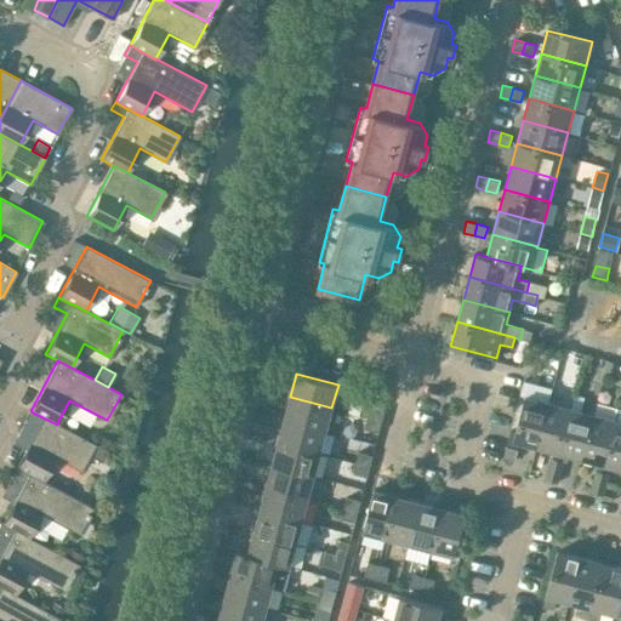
[(536,446),(548,402),(524,396),(513,440),(536,446)]
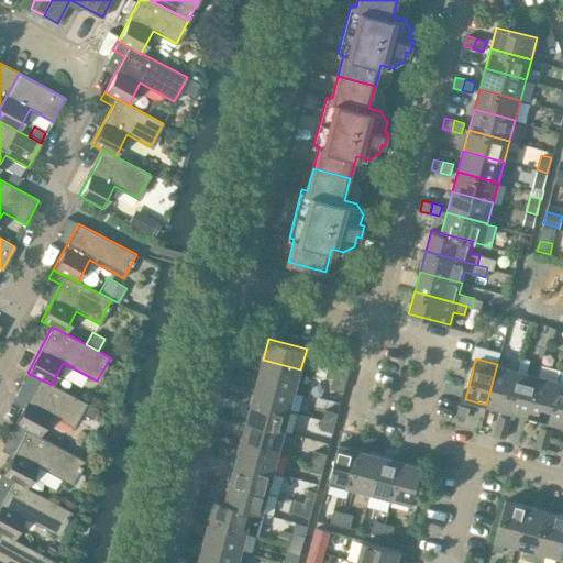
[(295,390),(300,370),(263,360),(257,381),(295,390)]
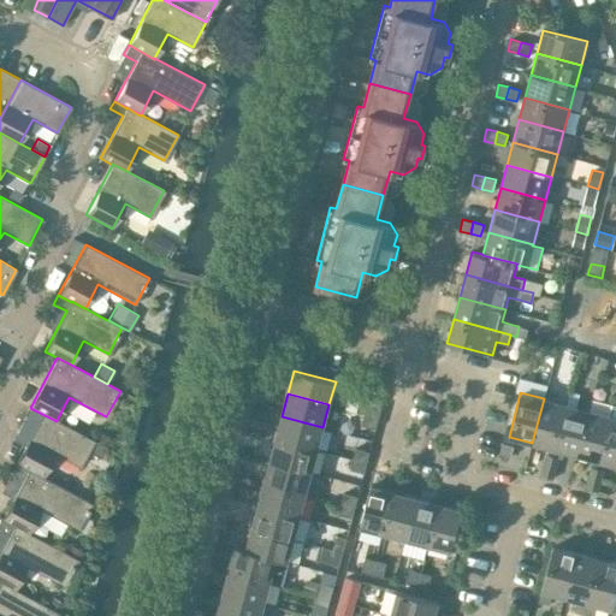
[(532,443),(555,449),(566,404),(544,398),(532,443)]
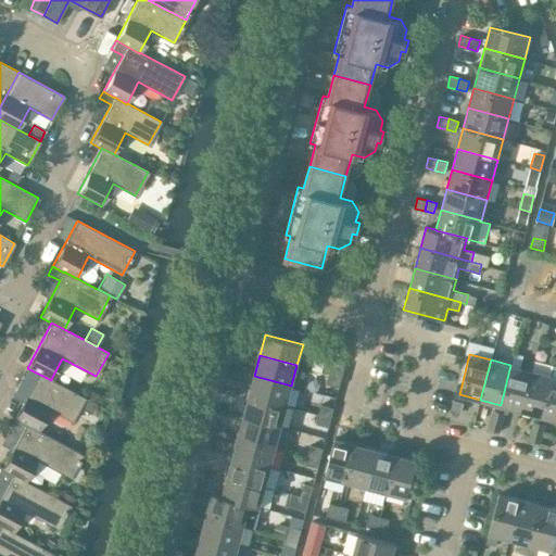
[(520,411),(541,416),(551,376),(554,365),(533,359),(531,370),(520,411)]
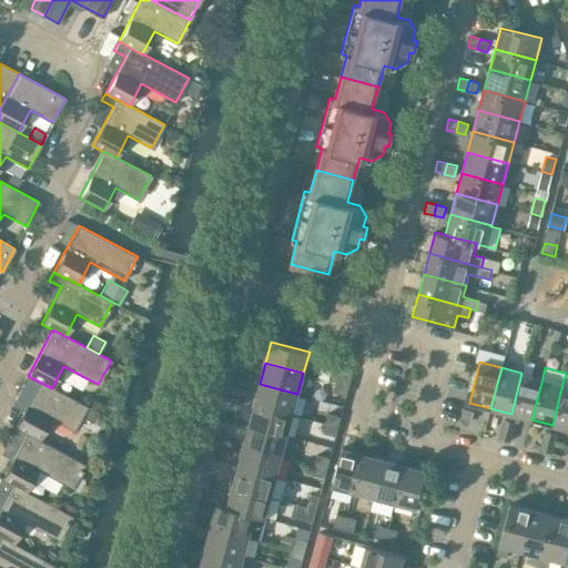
[(336,382),(348,385),(352,375),(338,372),(336,382)]
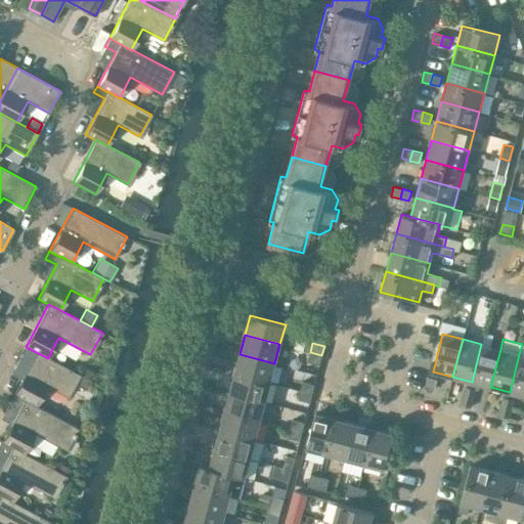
[(472,382),(490,387),(500,349),(481,344),(472,382)]
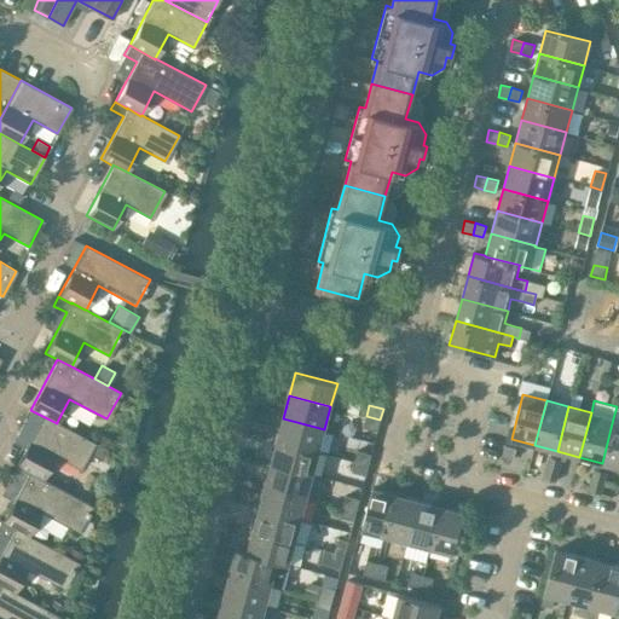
[(42,480),(42,479),(55,456),(80,469),(88,453),(102,461),(108,449),(94,443),(57,422),(57,423),(42,416),(30,410),(25,418),(38,424),(16,467),(28,473),(42,480)]
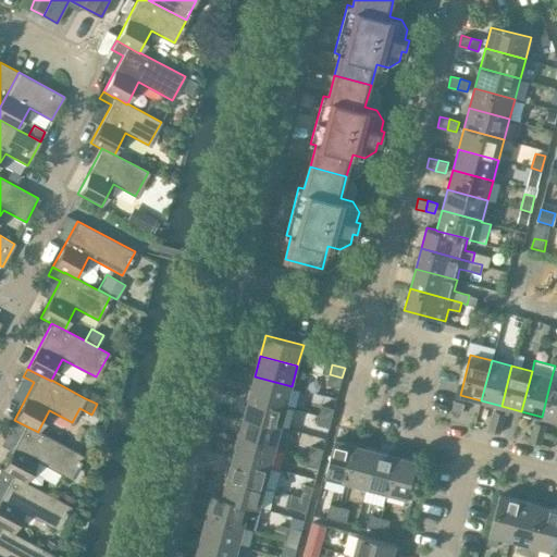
[(339,387),(342,378),(330,374),(327,384),(339,387)]
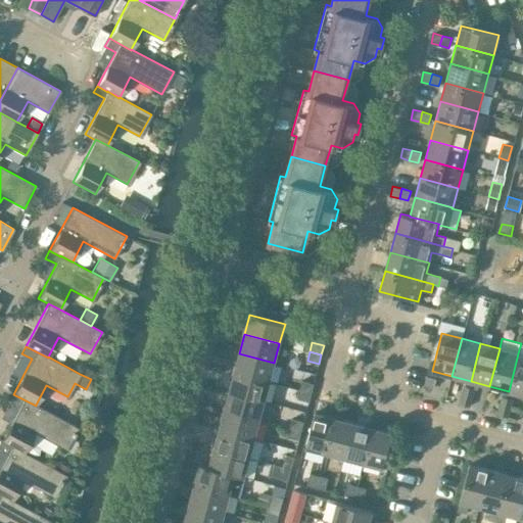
[(239,353),(234,372),(270,382),(274,363),(239,353)]
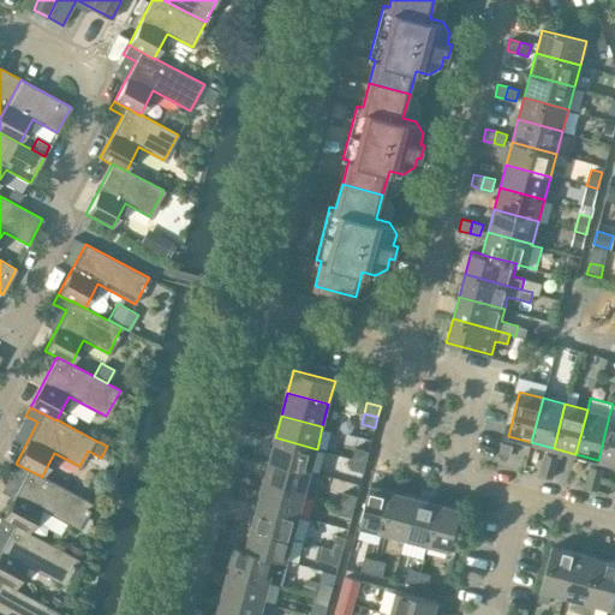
[(598,460),(614,464),(614,417),(609,416),(598,460)]
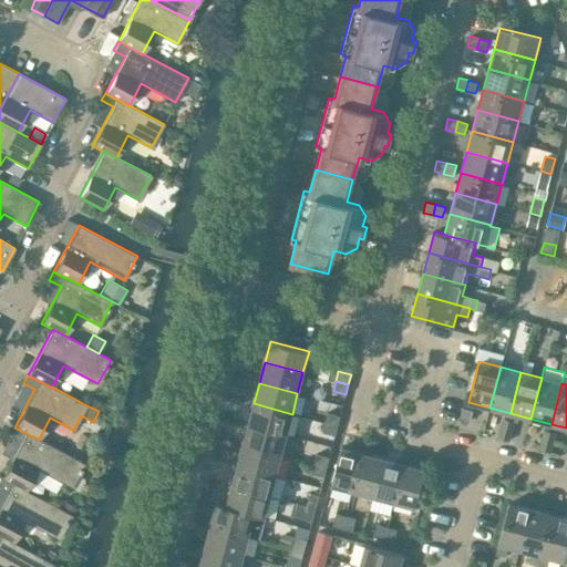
[(254,403),(248,424),(287,434),(292,414),(254,403)]
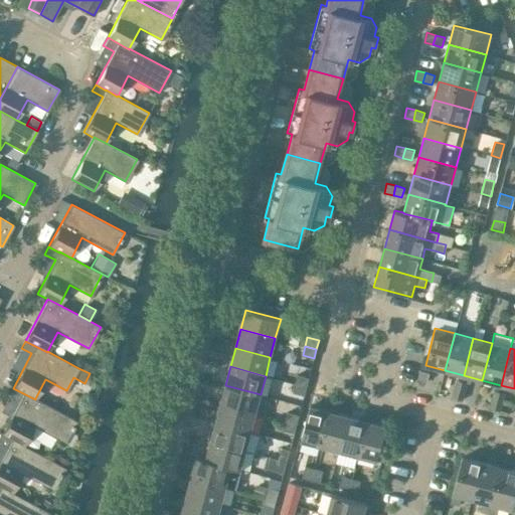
[(417,378),(426,381),(430,372),(419,369),(417,378)]
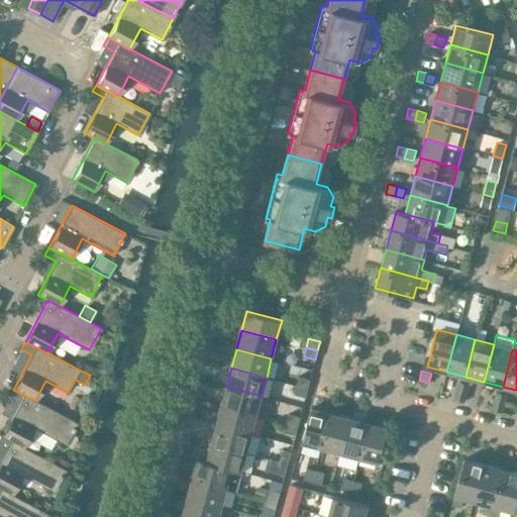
[(296,385),(308,389),(310,379),(298,376),(296,385)]
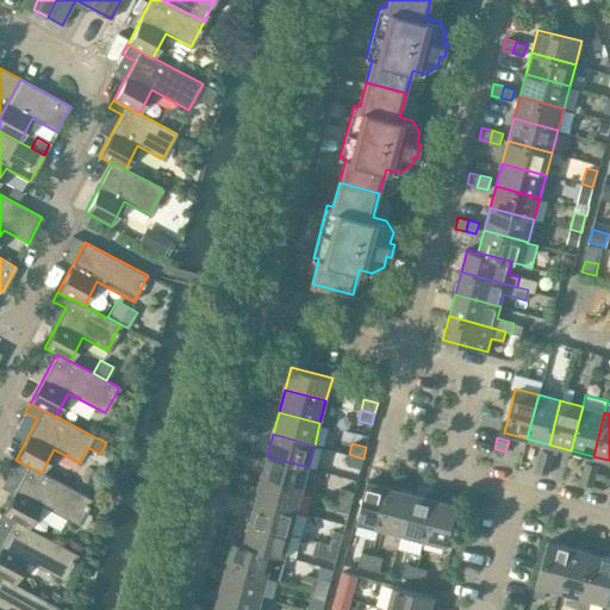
[(539,460),(551,464),(553,453),(541,449),(539,460)]
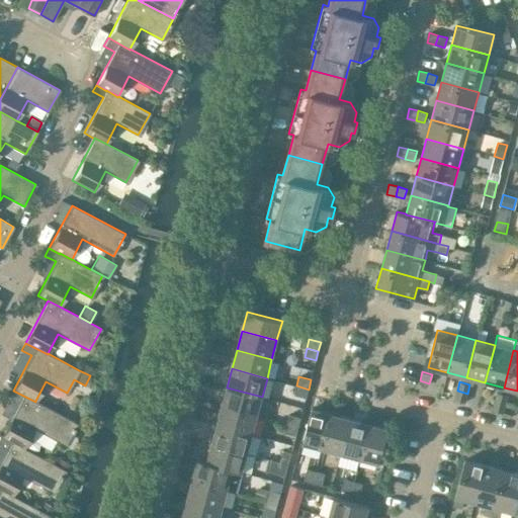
[(309,390),(296,385),(294,395),(307,398),(309,390)]
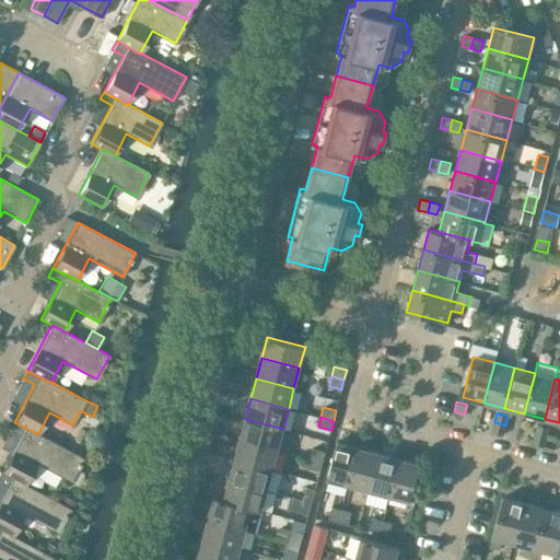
[(245,419),(240,439),(278,450),(283,429),(245,419)]
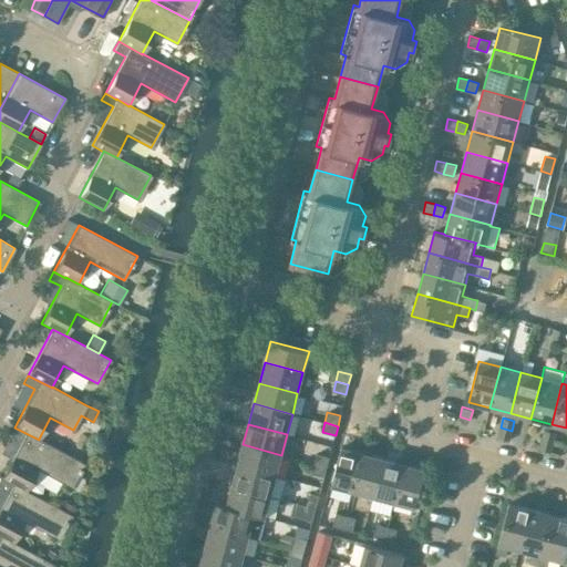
[(22,441),(1,478),(12,485),(13,484),(26,492),(26,491),(38,468),(72,487),(84,463),(39,439),(39,440),(26,433),(14,428),(10,434),(22,441)]
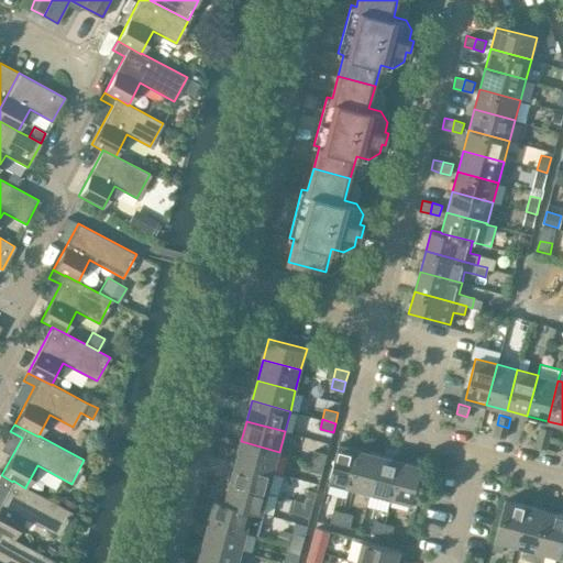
[(508,428),(497,424),(495,434),(505,437),(508,428)]
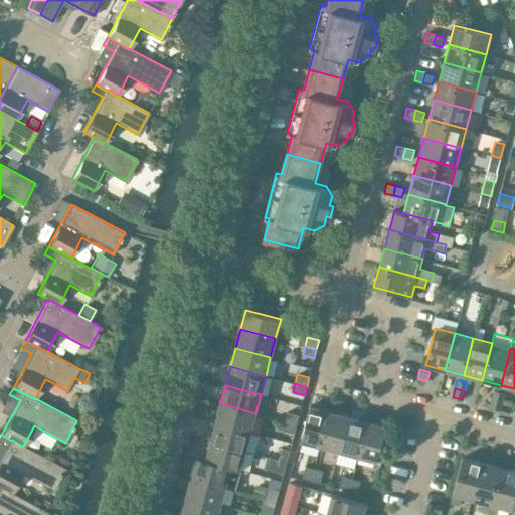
[(492,398),(502,401),(504,392),(494,389),(492,398)]
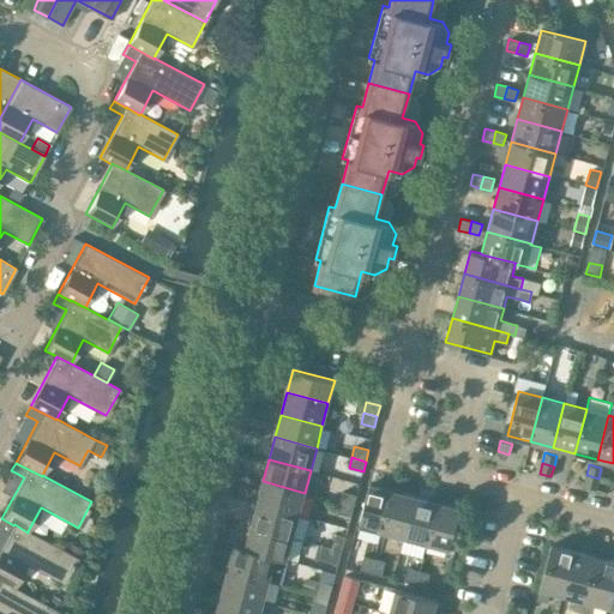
[(599,479),(587,475),(584,486),(595,488),(599,479)]
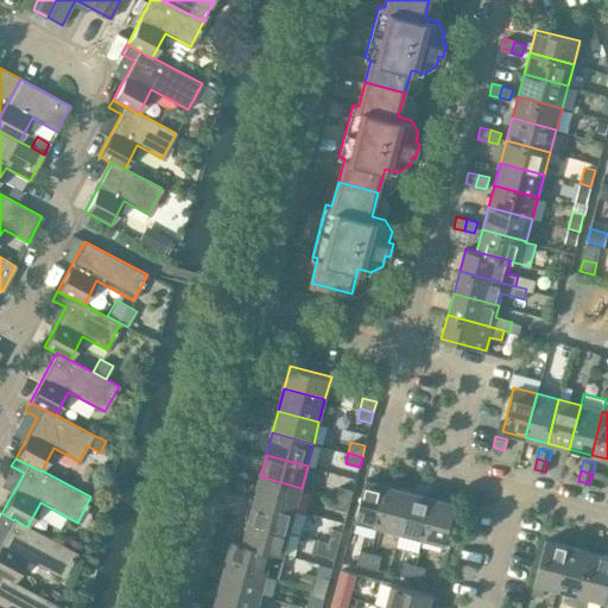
[(260,476),(254,499),(296,510),(302,488),(260,476)]
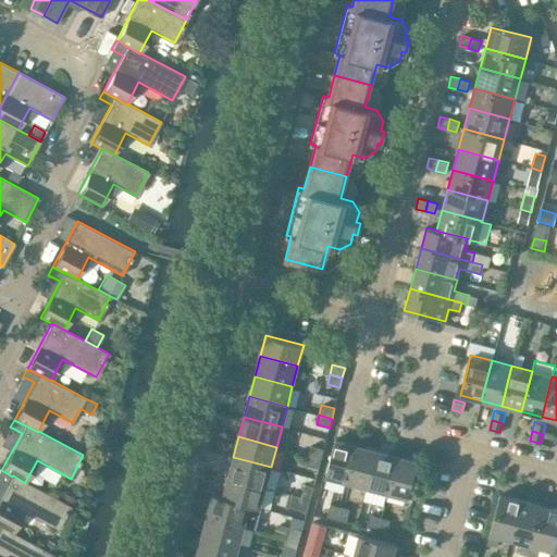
[(346,482),(356,444),(335,438),(325,477),(346,482)]
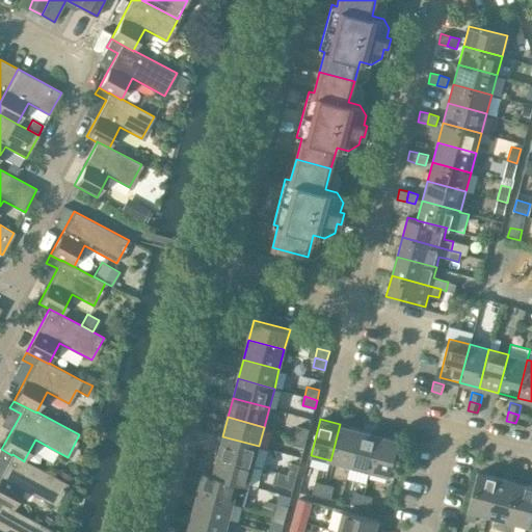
[(360,429),(340,424),(330,460),(349,466),(360,429)]
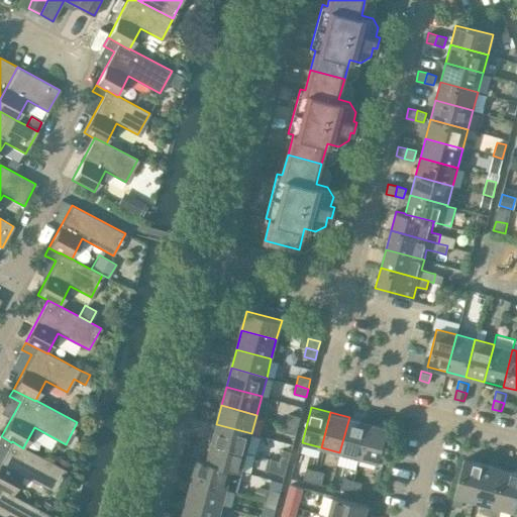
[(288,413),(286,422),(298,426),(301,416),(288,413)]
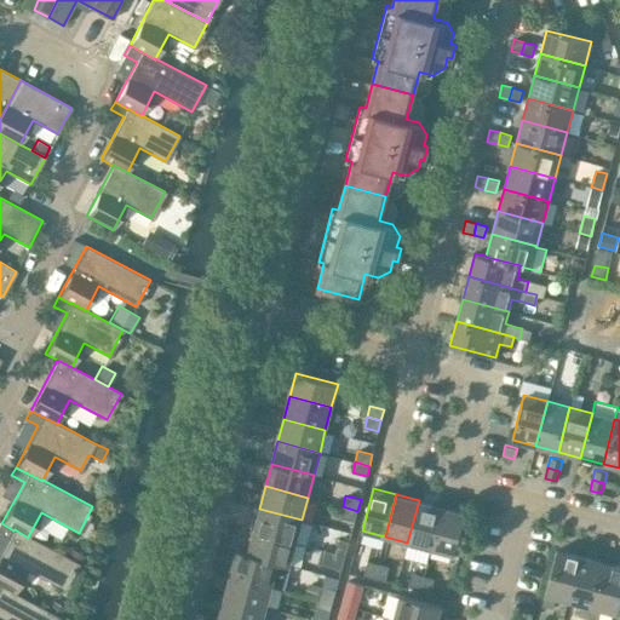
[(441,506),(419,500),(407,543),(430,549),(441,506)]
